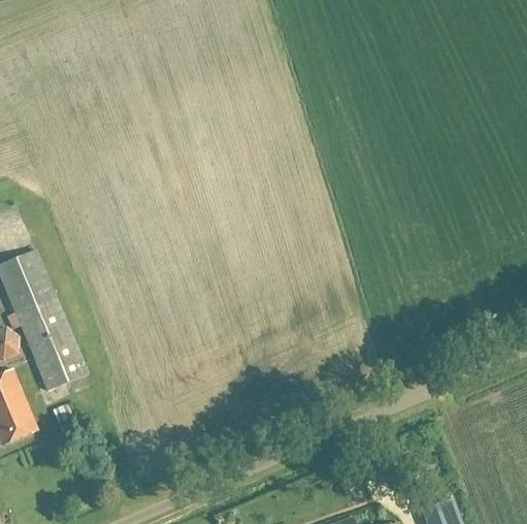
[(37,249),(0,263),(0,275),(46,388),(89,370),(37,249)]
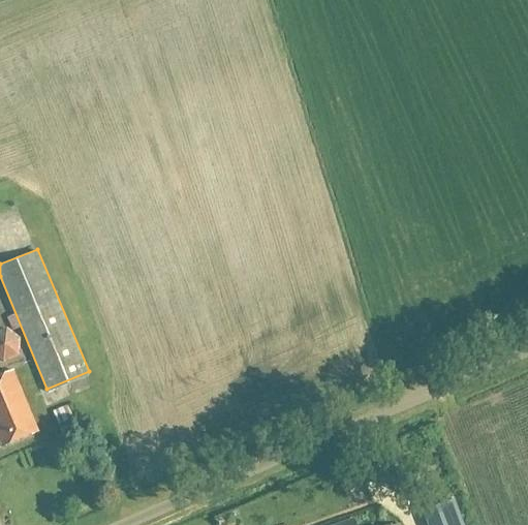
[(0,358),(3,361),(20,353),(21,336),(5,325),(0,327),(0,358)]
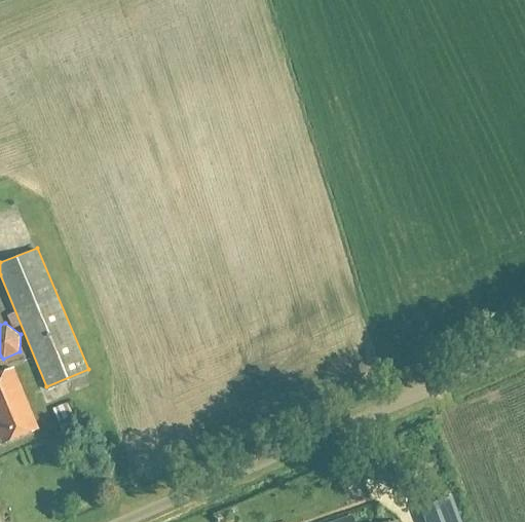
[(0,370),(0,439),(1,442),(37,427),(13,366),(0,370)]
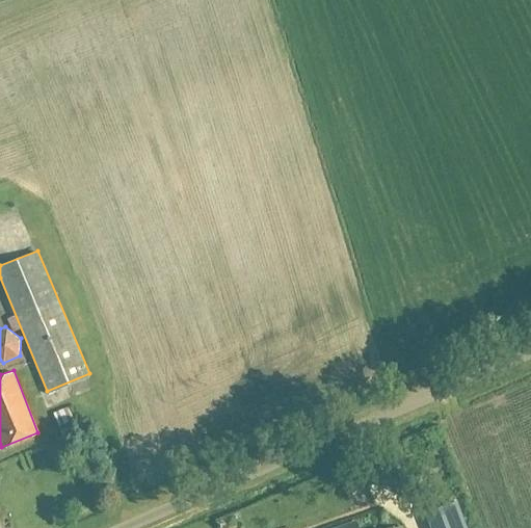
[(75,418),(69,404),(53,411),(59,424),(75,418)]
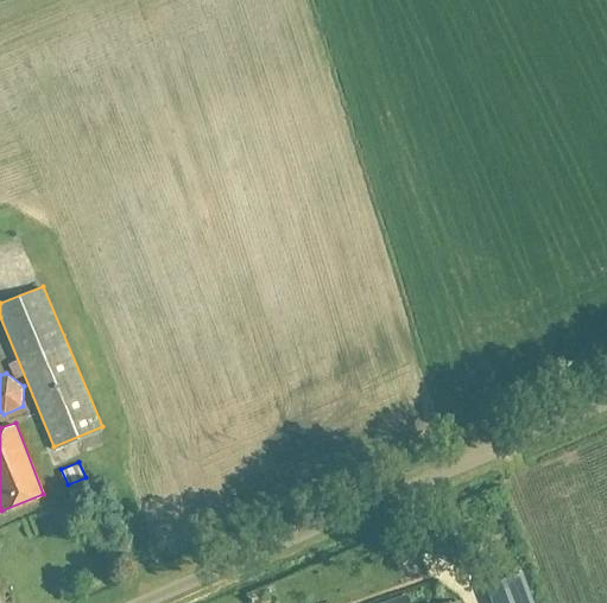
[(88,502),(83,484),(68,490),(74,506),(88,502)]
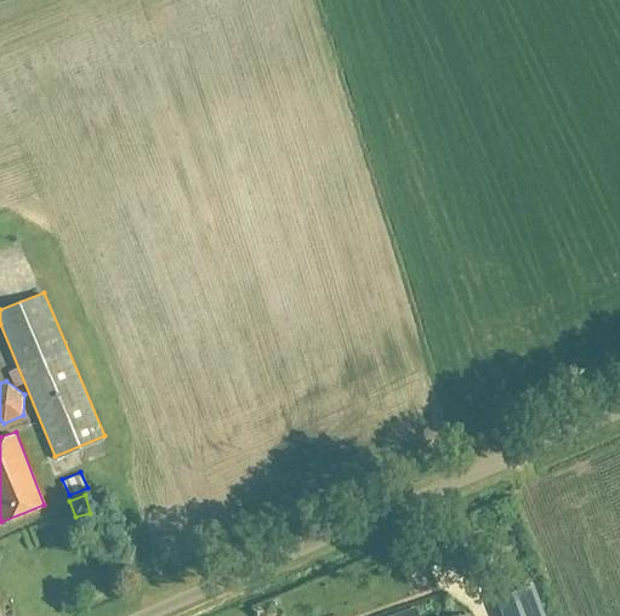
[(515,615),(542,606),(534,582),(498,595),(505,615),(515,615)]
